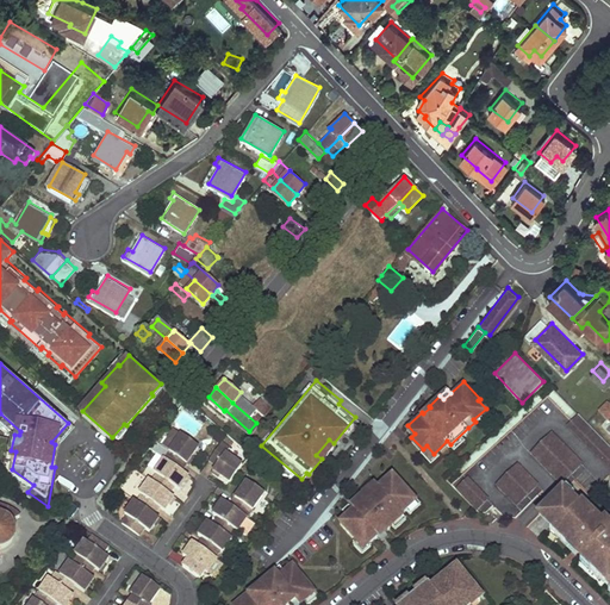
[(263,415),(271,406),(260,397),(253,404),(263,415)]
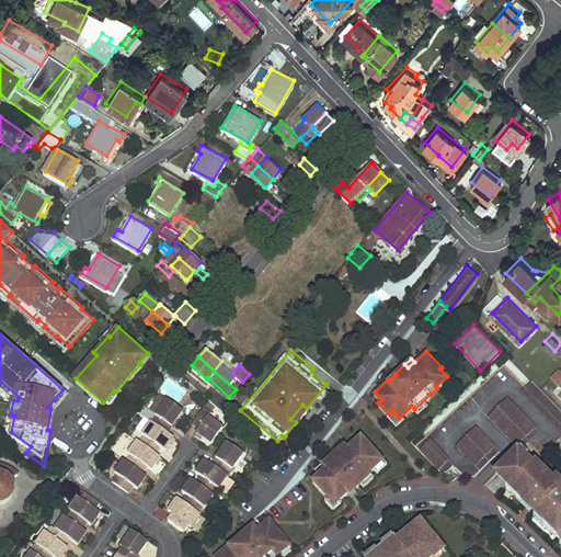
[(560,393),(560,370),(558,366),(547,377),(560,393)]
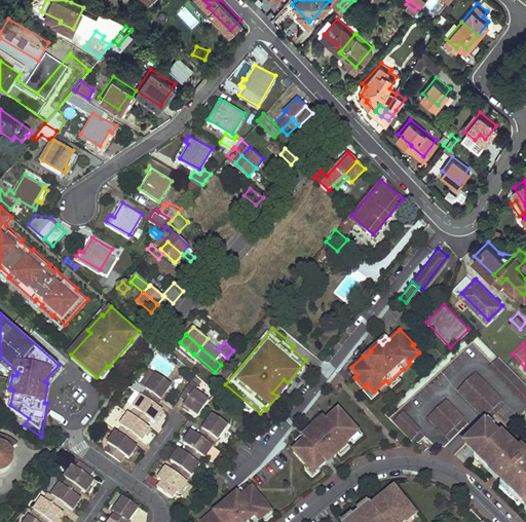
[(525,382),(499,356),(490,365),(525,401),(525,382)]
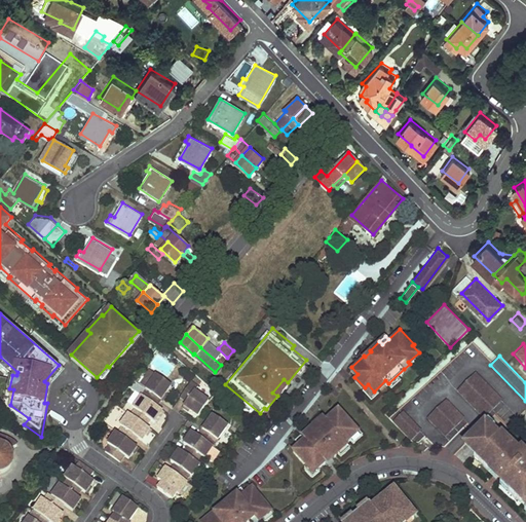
[(62,367),(59,365),(44,381),(47,383),(62,367)]
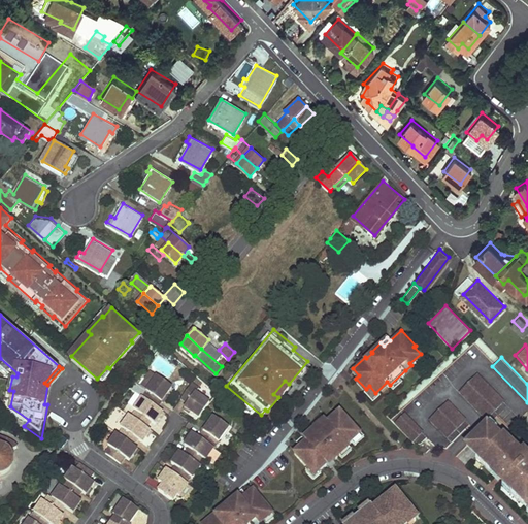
[(477,372),(460,390),(486,416),(503,399),(477,372)]
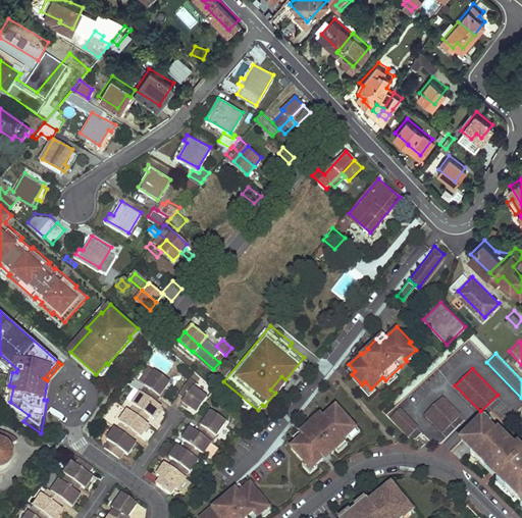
[(155,400),(170,379),(155,369),(141,390),(155,400)]
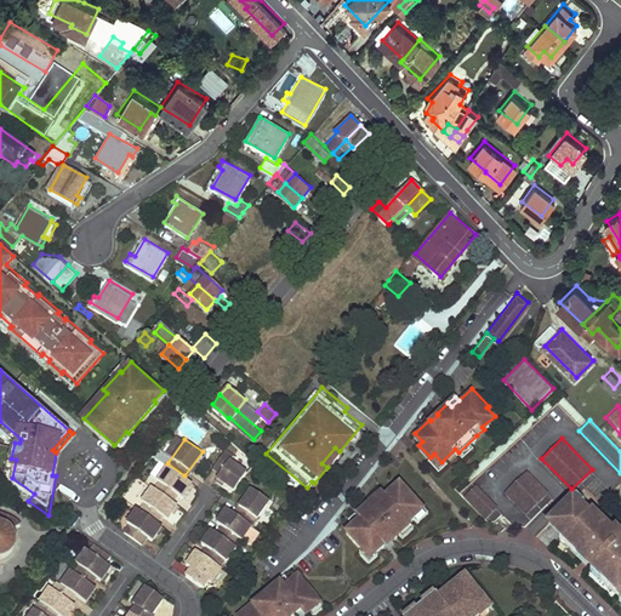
[(217,474),(235,488),(250,467),(233,455),(235,450),(228,445),(214,465),(221,469),(217,474)]
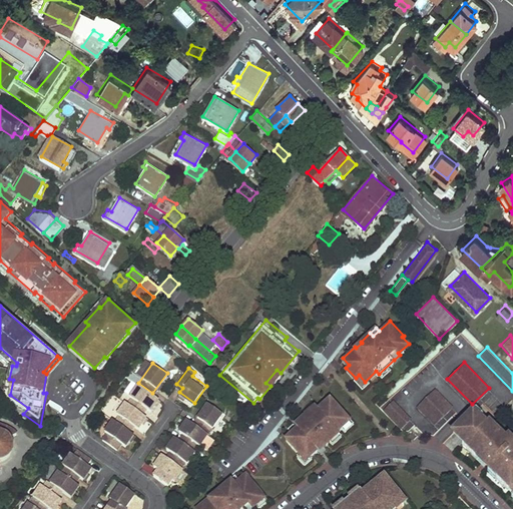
[(281,373),(277,370),(266,383),(271,386),(281,374),(281,373)]
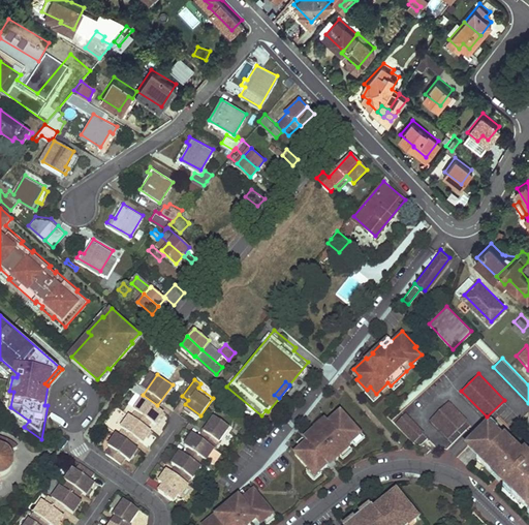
[(125,405),(131,409),(139,397),(133,393),(125,405)]
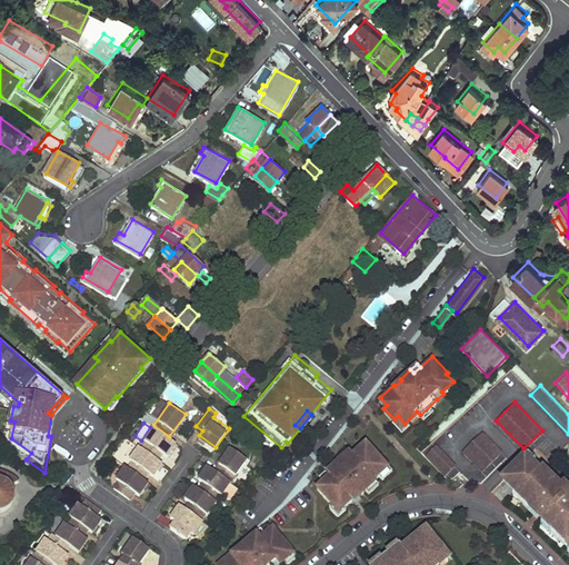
[(168,454),(177,440),(169,436),(153,425),(145,437),(147,439),(142,446),(158,457),(162,450),(168,454)]
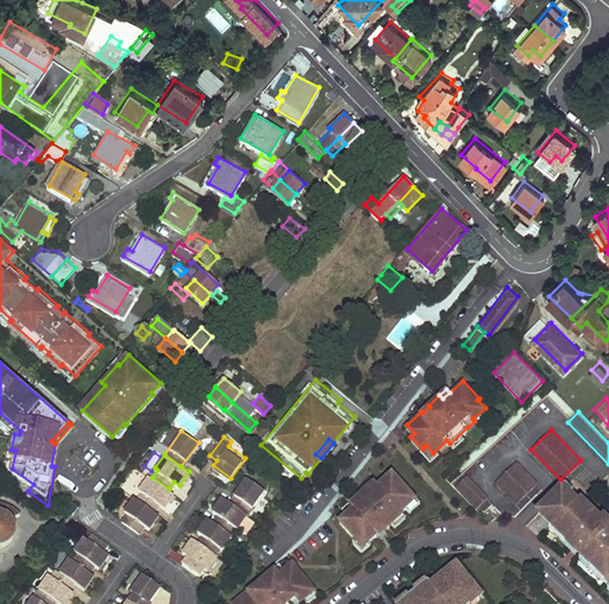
[(515,458),(495,479),(516,501),(538,480),(515,458)]
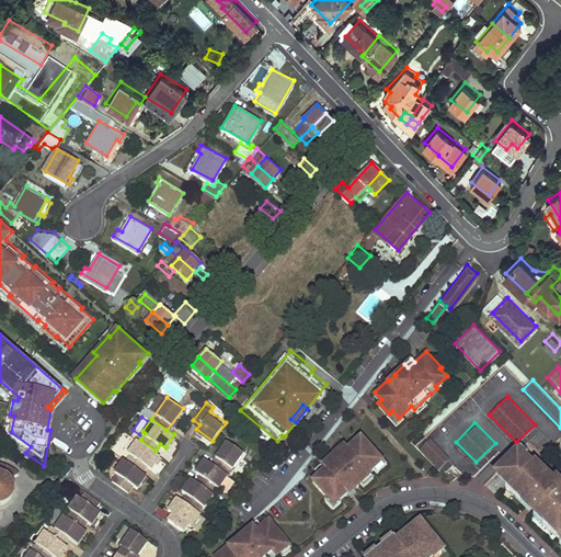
[(228,473),(249,443),(233,432),(213,462),(228,473)]
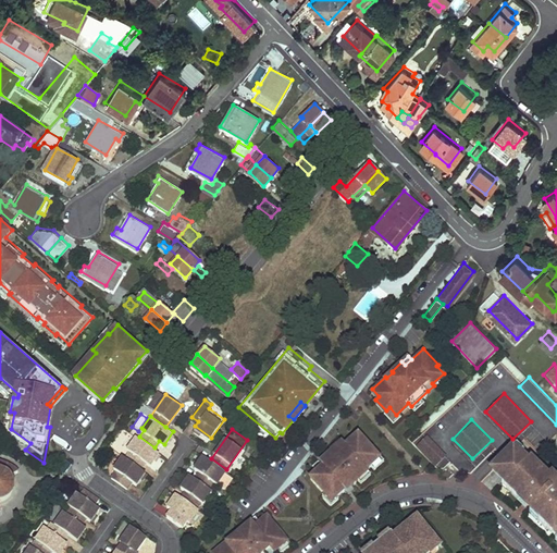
[(127,449),(132,435),(124,432),(120,446),(127,449)]
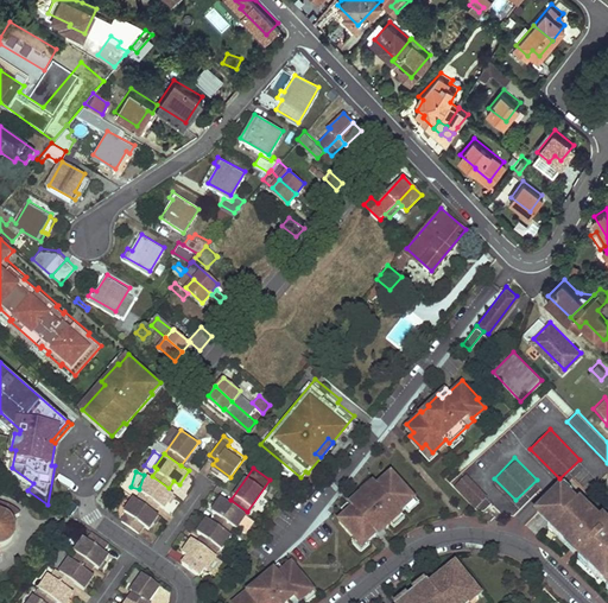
[(347,512),(339,519),(355,537),(356,534),(363,543),(377,532),(380,534),(386,529),(385,527),(403,511),(401,509),(413,499),(406,490),(407,489),(392,471),(378,483),(375,481),(368,488),(367,487),(355,496),(359,500),(353,506),(350,501),(348,500),(341,506),(347,512)]
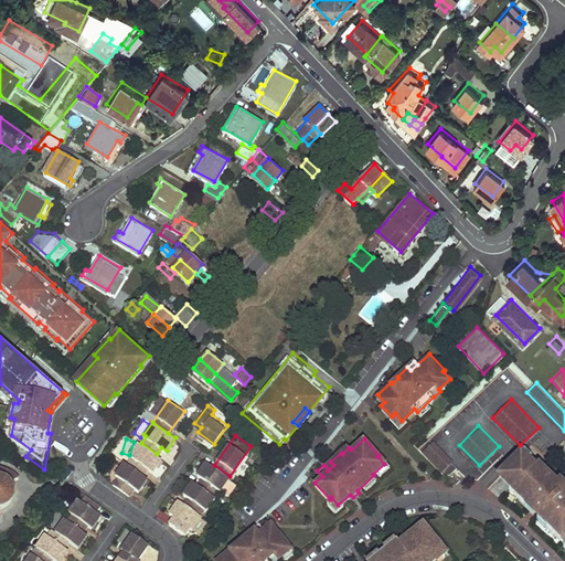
[(152,470),(161,457),(157,454),(141,443),(139,441),(130,454),(132,456),(128,463),(144,474),(148,467),(152,470)]
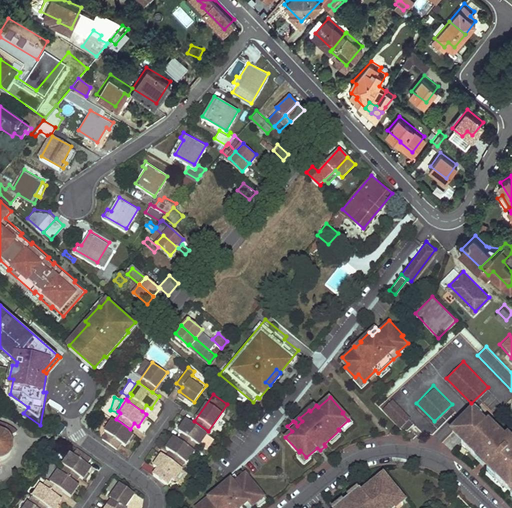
[(410,418),(393,400),(384,408),(401,426),(410,418)]
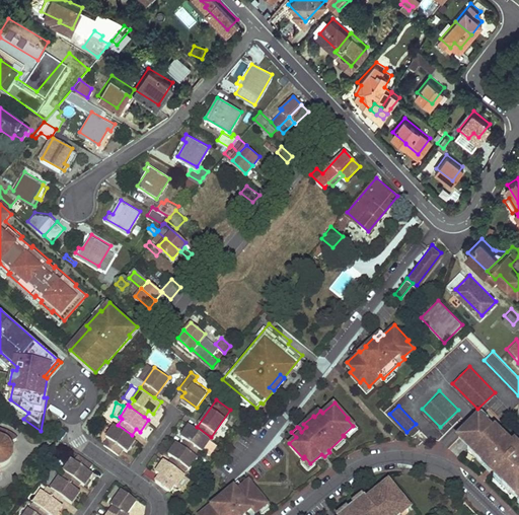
[(518,449),(494,425),(492,428),(478,415),(459,434),(469,445),(467,446),(483,461),(485,459),(504,477),(502,481),(518,497),(518,449)]
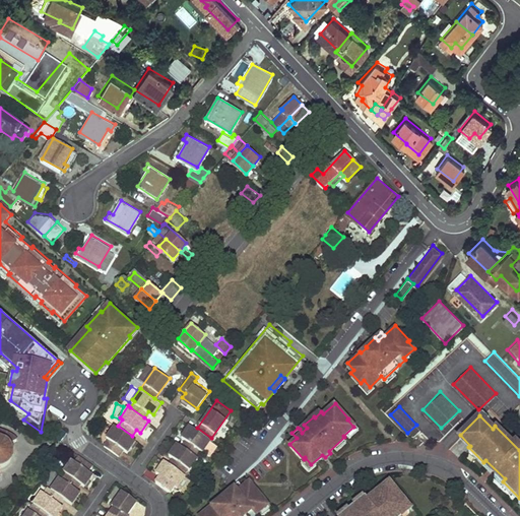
[(128,451),(136,439),(132,436),(118,426),(116,424),(107,436),(109,438),(105,443),(107,444),(119,454),(124,447),(128,451)]
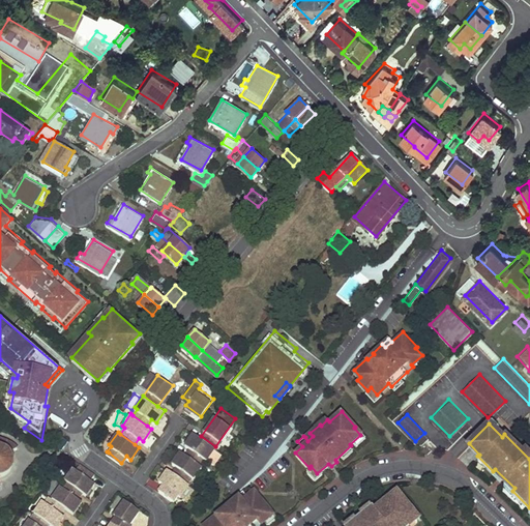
[(223,451),(215,446),(201,436),(194,432),(185,443),(190,446),(185,453),(201,464),(205,457),(207,459),(208,458),(215,463),(223,451)]
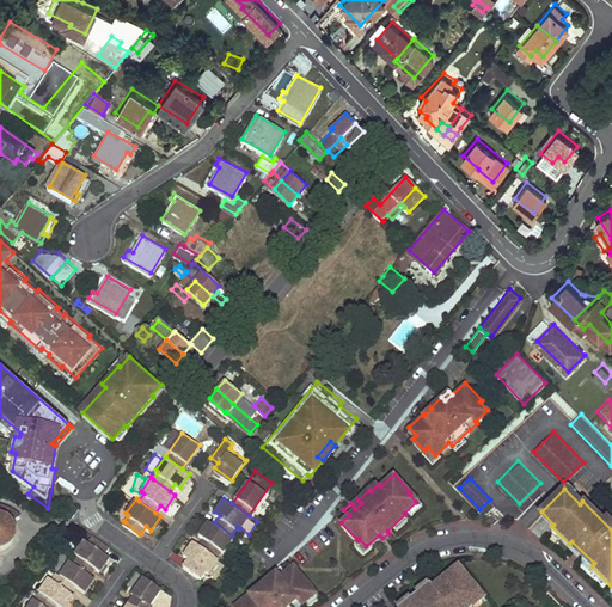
[(0,557),(1,557),(1,547),(5,546),(7,545),(12,543),(14,539),(16,534),(14,528),(13,523),(10,521),(5,516),(7,508),(0,504),(0,557)]
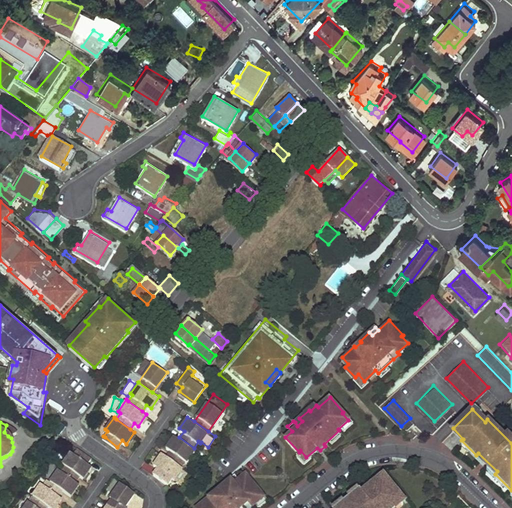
[(187,460),(196,449),(194,448),(179,437),(175,434),(167,446),(171,449),(167,455),(181,465),(186,459),(187,460)]
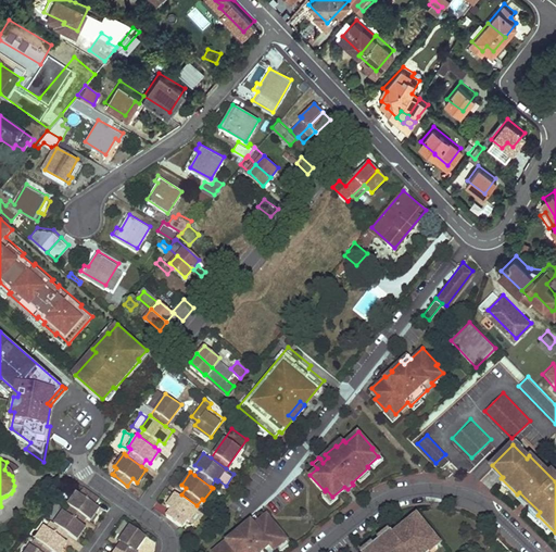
[(95,502),(99,494),(84,484),(79,491),(77,489),(68,502),(71,503),(86,514),(90,517),(99,505),(95,502)]
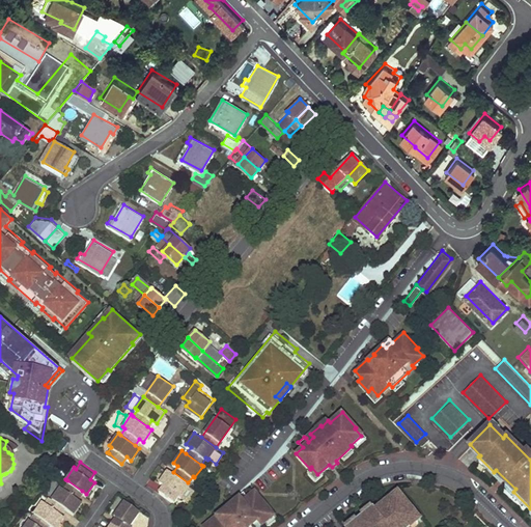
[(182,496),(190,484),(188,482),(173,472),(169,469),(161,481),(165,484),(160,491),(175,501),(179,495),(182,496)]
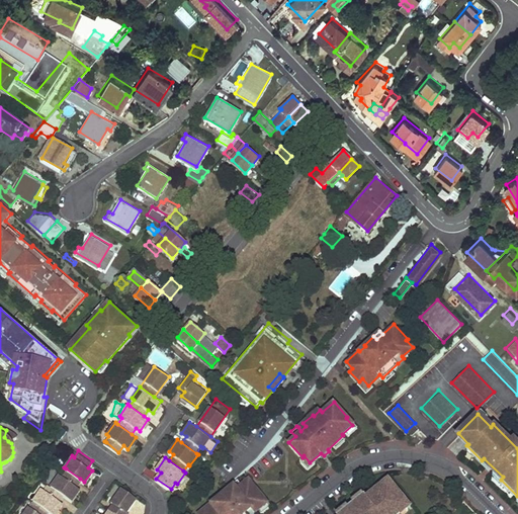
[(80,479),(66,468),(61,475),(59,474),(51,485),(63,493),(72,500),(80,488),(76,485),(80,479)]
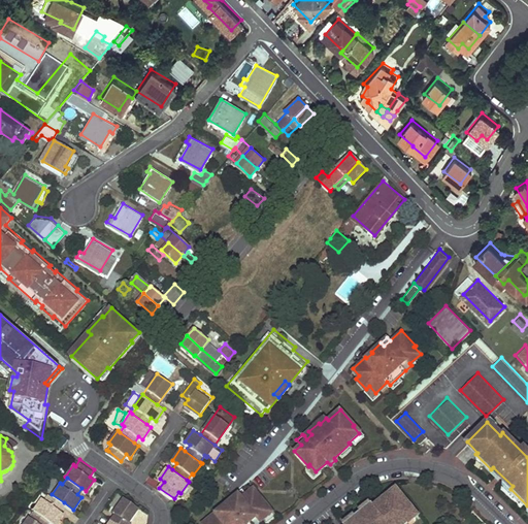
[(217,511),(202,522),(203,523),(261,523),(262,523),(260,520),(271,511),(265,503),(267,502),(254,486),(246,492),(242,487),(236,491),(238,493),(240,497),(235,501),(232,498),(223,505),(224,506),(217,512),(217,511)]
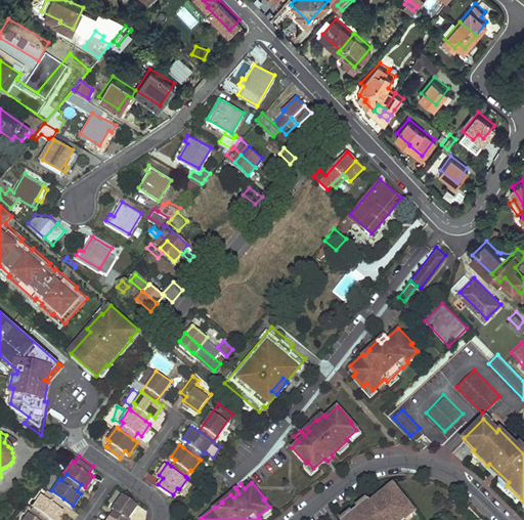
[(405,503),(392,485),(364,507),(362,505),(347,517),(349,519),(348,519),(400,519),(410,513),(403,504),(405,503)]
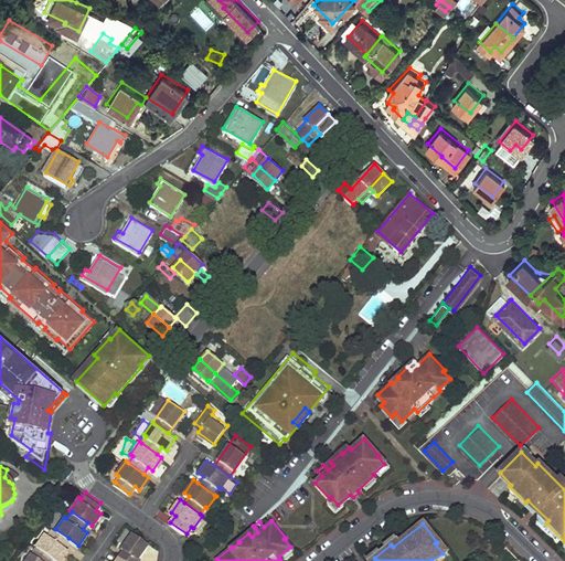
[(60,560),(68,549),(64,546),(68,538),(55,529),(53,527),(48,533),(46,532),(38,546),(53,557),(60,560)]
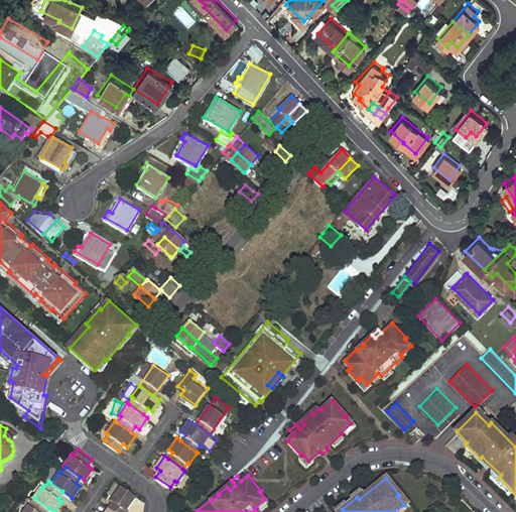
[(116,511),(127,511),(128,511),(126,509),(136,495),(121,485),(111,499),(113,501),(109,507),(116,511)]
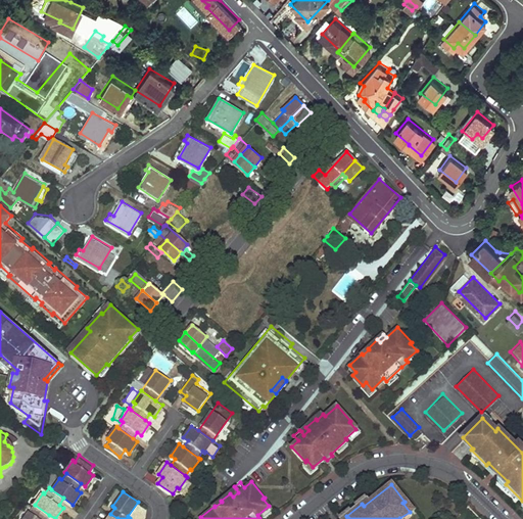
[(45,518),(49,515),(35,505),(24,518),(45,518)]
